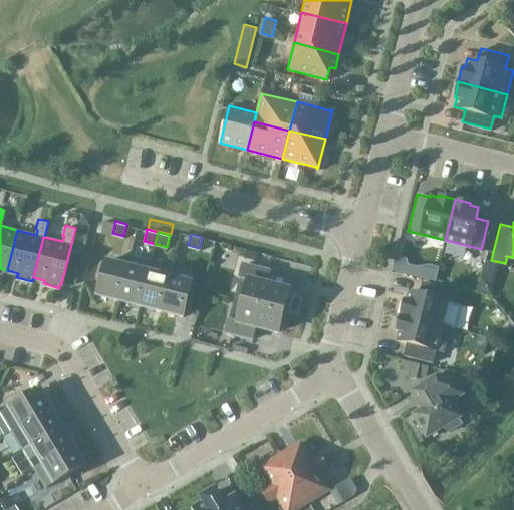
[(395,255),(392,268),(402,270),(405,258),(395,255)]
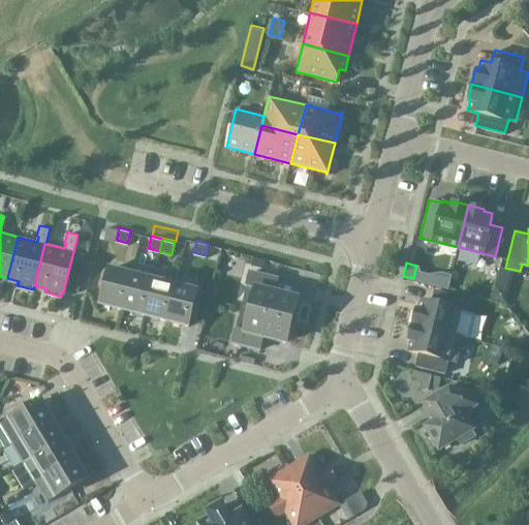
[(131,272),(122,307),(144,313),(153,277),(155,270),(133,265),(131,272)]
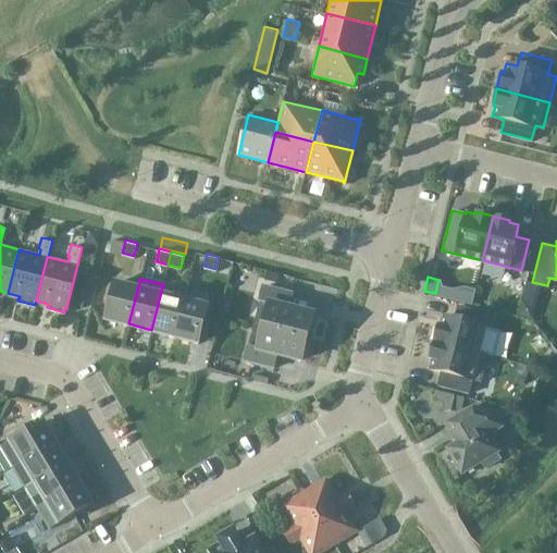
[(106,318),(128,323),(138,286),(114,281),(106,318)]
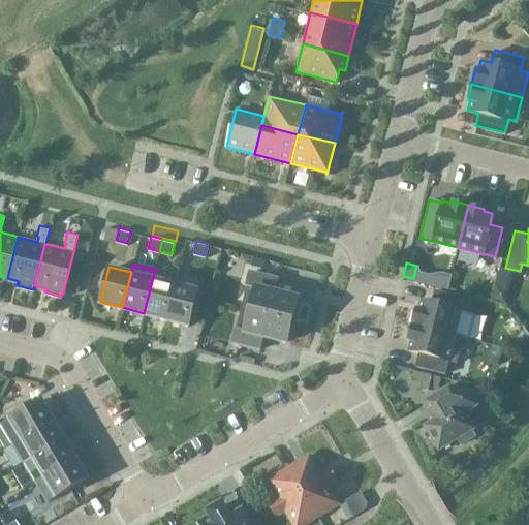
[(247,283),(241,305),(290,317),(297,296),(273,289),(277,276),(250,270),(247,283)]
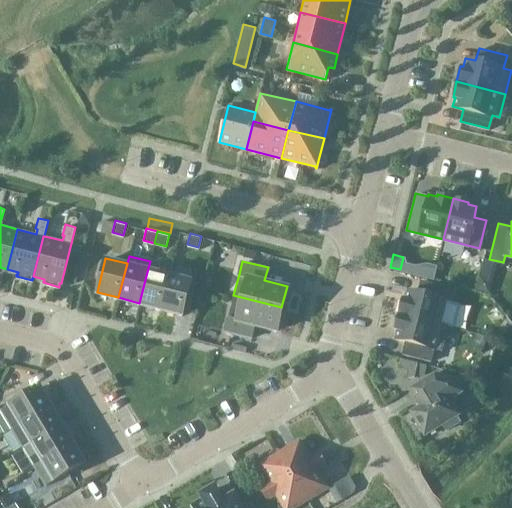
[(169,274),(148,268),(139,303),(160,308),(169,274)]
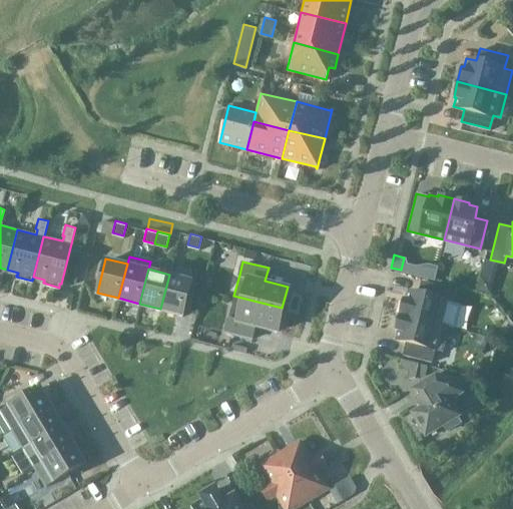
[(190,280),(169,275),(160,309),(182,314),(190,280)]
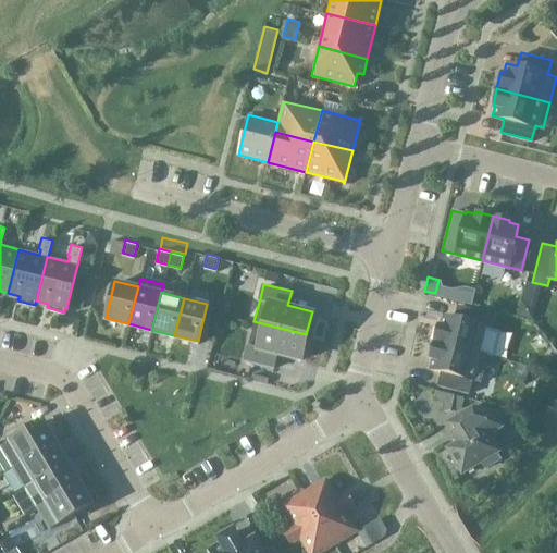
[(522,300),(519,314),(532,317),(534,309),(528,303),(522,300)]
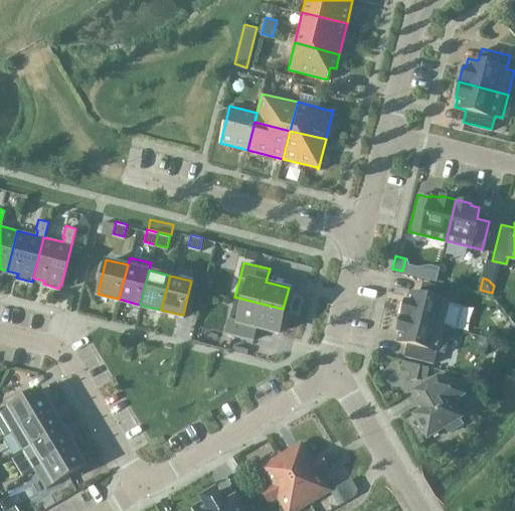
[(404,300),(400,315),(450,327),(450,326),(442,325),(451,289),(422,282),(419,294),(408,292),(406,300),(404,300)]
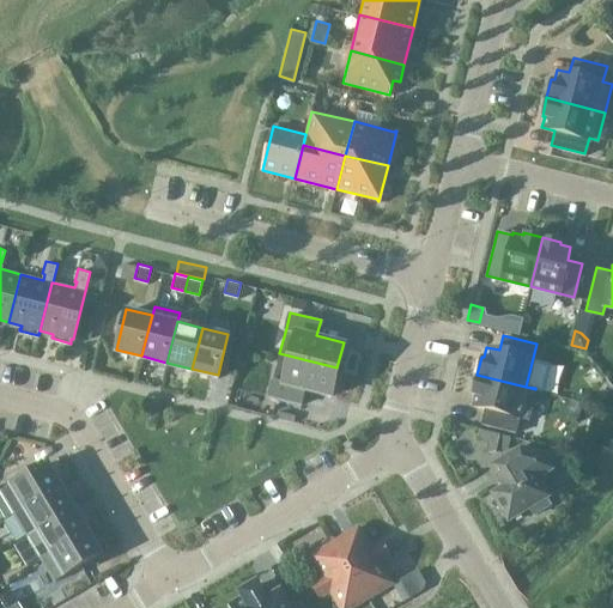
[(279,353),(268,395),(299,402),(304,388),(331,394),(337,368),(279,353)]
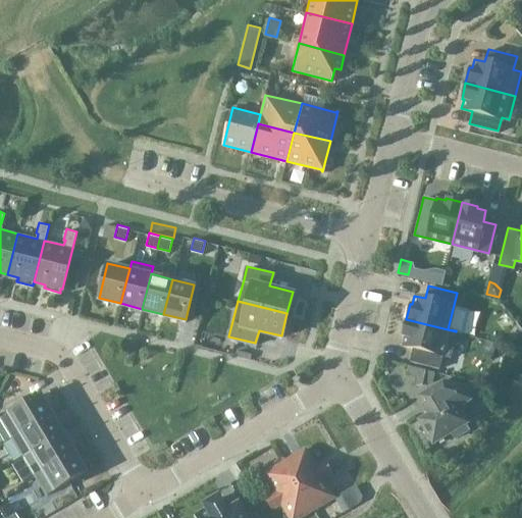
[(456,331),(406,319),(402,335),(404,335),(402,345),(413,348),(410,360),(438,367),(441,355),(450,357),(456,331)]
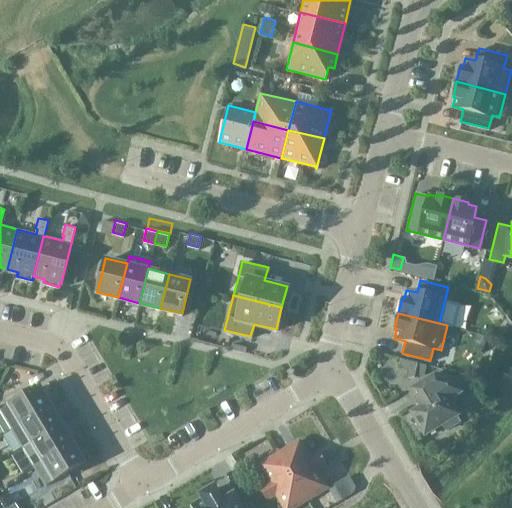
[(458,413),(448,397),(460,390),(452,377),(434,372),(409,387),(420,404),(409,410),(423,434),(442,423),(445,429),(459,420),(455,414),(458,413)]
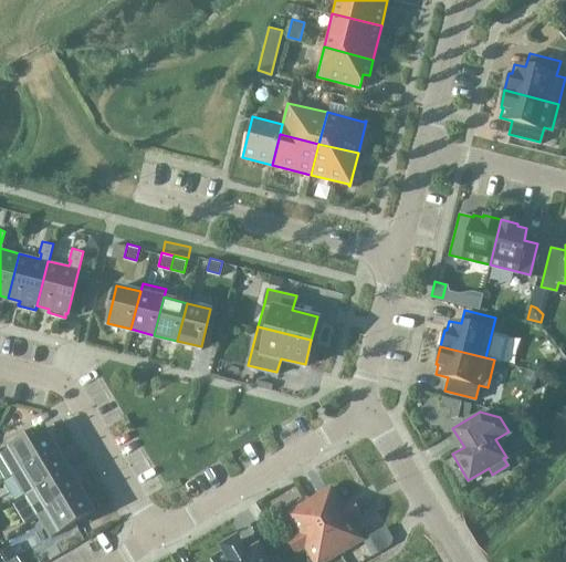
[(1,451),(13,472),(56,447),(43,426),(1,451)]
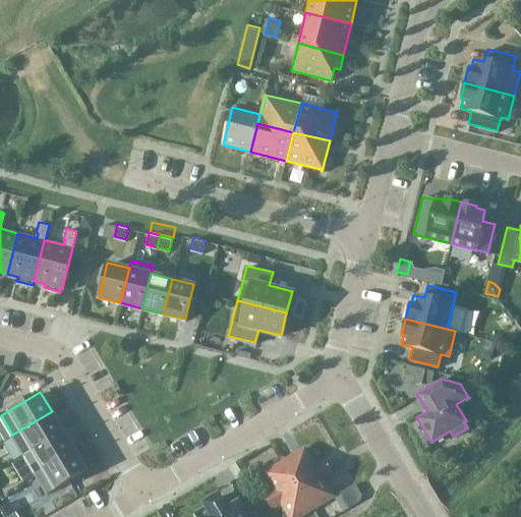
[(52,411),(12,435),(23,453),(32,449),(63,429),(52,411)]
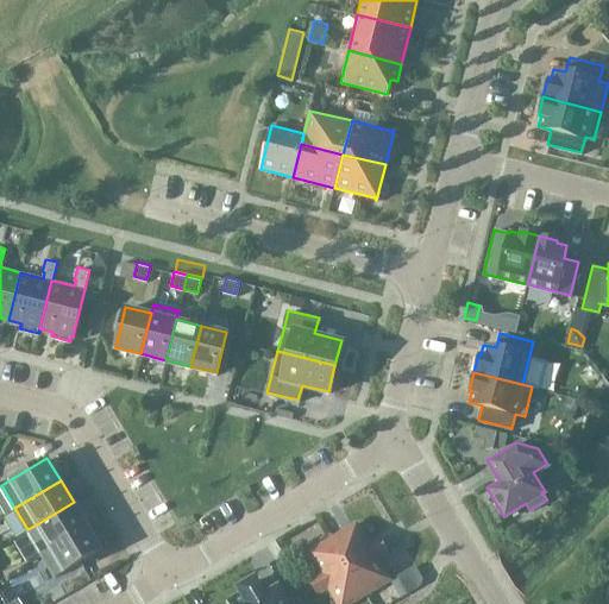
[(87,524),(74,502),(37,524),(50,546),(87,524)]
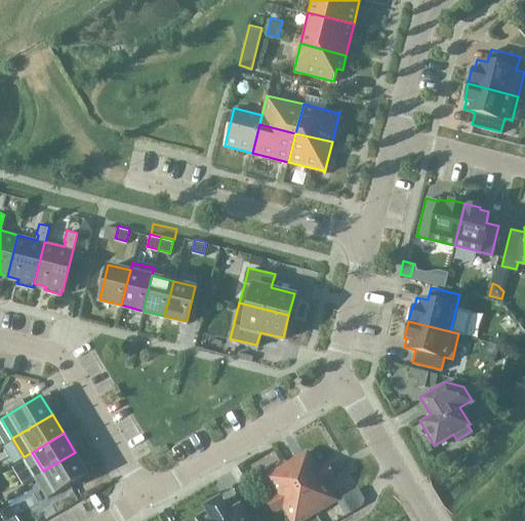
[(12,463),(23,455),(12,438),(2,445),(12,463)]
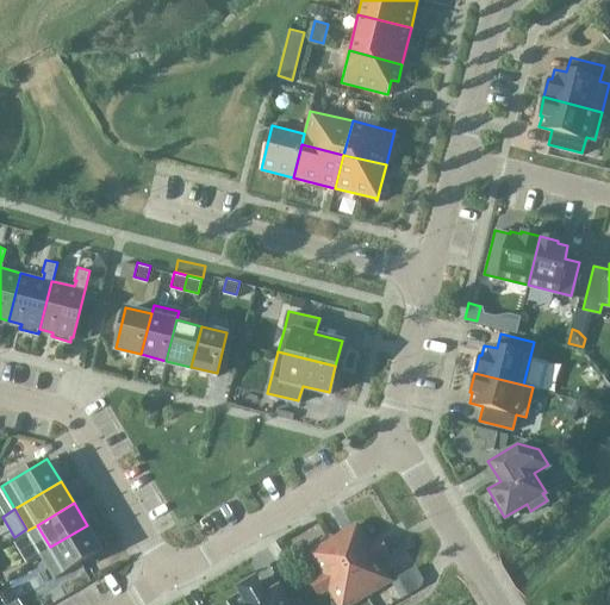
[(356,522),(331,536),(349,565),(384,544),(379,537),(369,543),(356,522)]
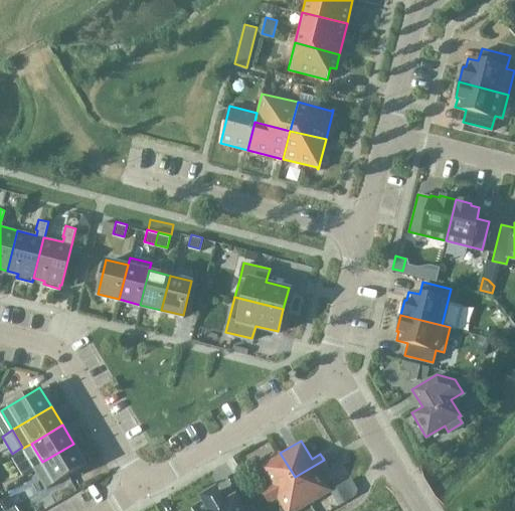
[(42,462),(34,467),(46,486),(84,463),(73,444),(42,462)]
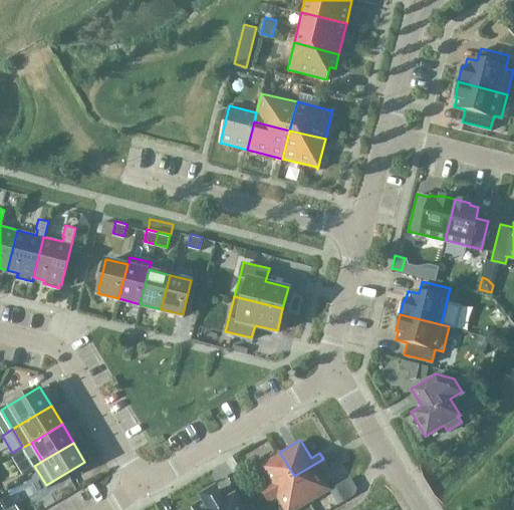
[(294,476),(279,452),(259,464),(270,482),(261,487),(264,493),(294,476)]
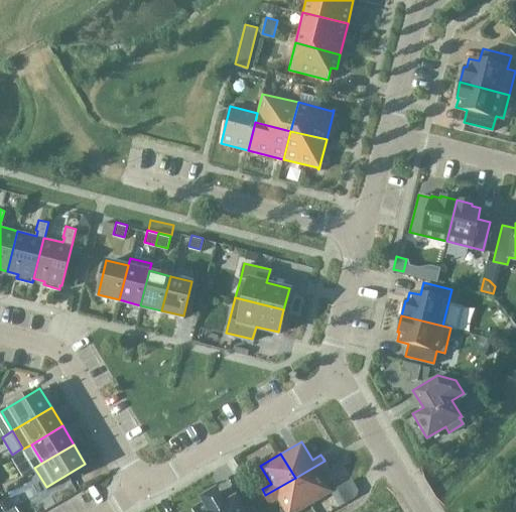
[(328,466),(325,461),(295,478),(309,502),(330,489),(319,471),(328,466)]
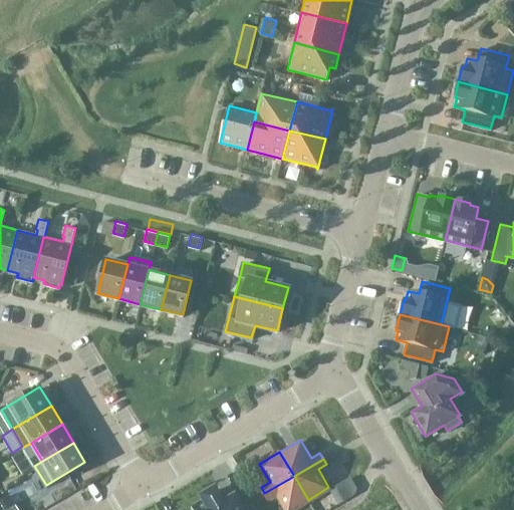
[(341,490),(358,480),(352,470),(335,480),(341,490)]
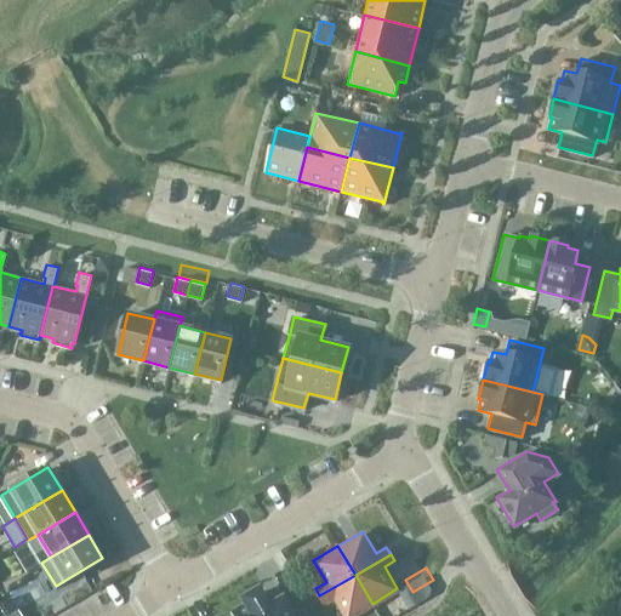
[(351,615),(372,604),(355,575),(319,595),(324,603),(334,597),(346,615),(351,615)]
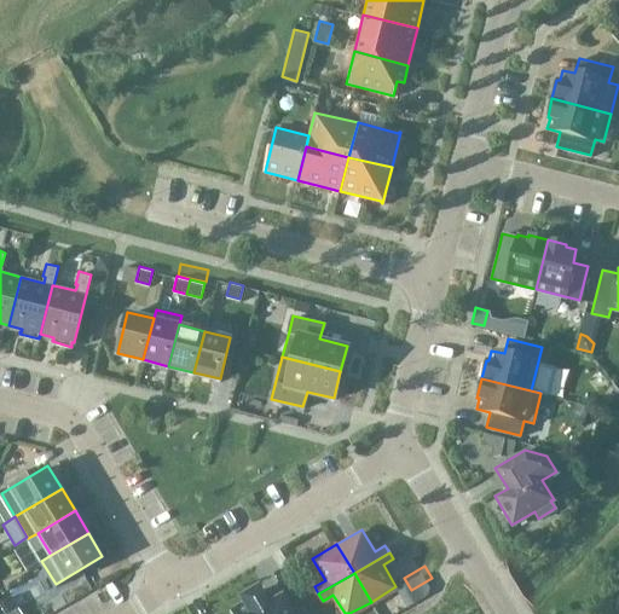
[(247,600),(232,608),(235,613),(291,613),(282,597),(268,606),(258,588),(244,596),(247,600)]
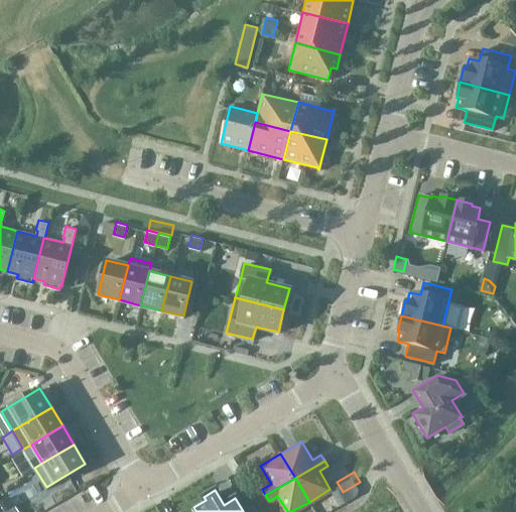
[(15,505),(9,495),(0,500),(0,503),(5,511),(15,505)]
